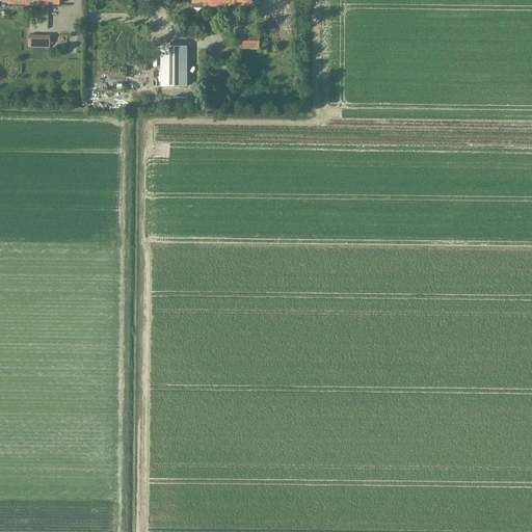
[(49,48),(49,35),(27,34),(27,47),(49,48)]
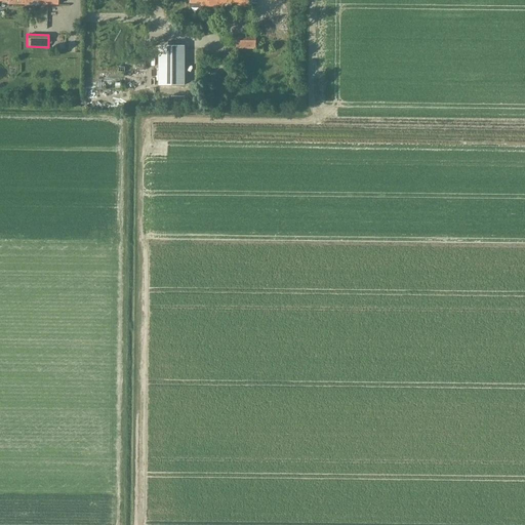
[(254,49),(255,37),(234,37),(234,49),(254,49)]
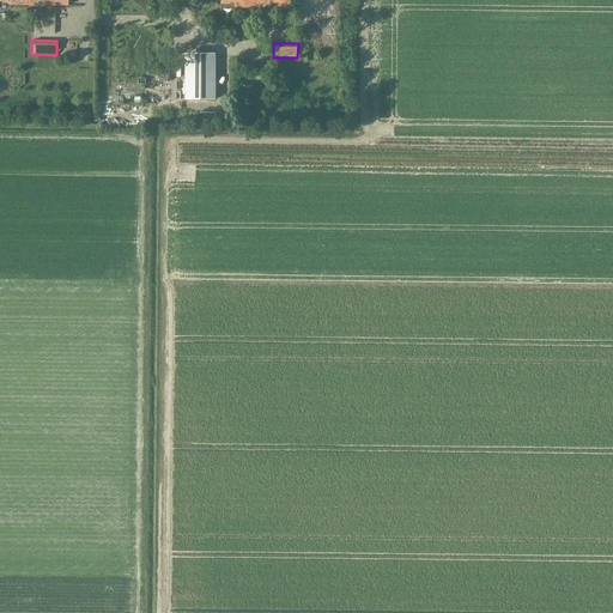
[(213,99),(213,55),(184,55),(183,99),(213,99)]
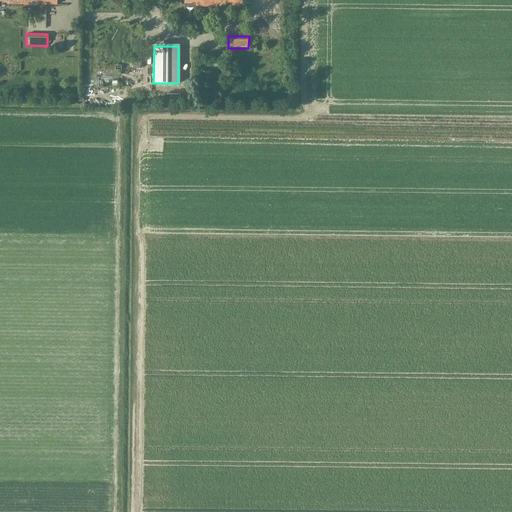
[(225,90),(219,75),(207,80),(213,95),(225,90)]
